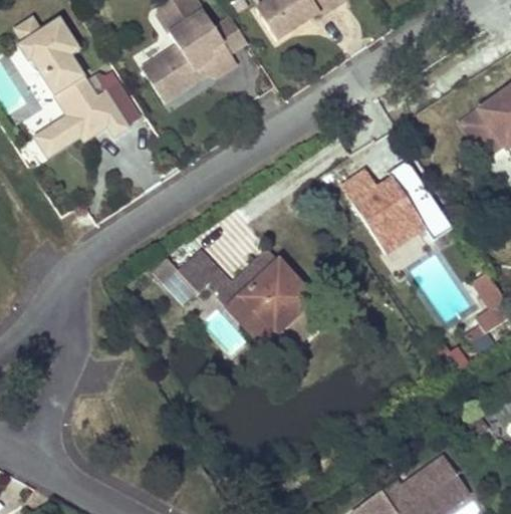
[(197,82),(199,71),(197,69),(209,61),(219,75),(239,61),(233,51),(217,28),(198,0),(171,0),(162,6),(160,14),(180,44),(145,67),(168,101),(197,82)]
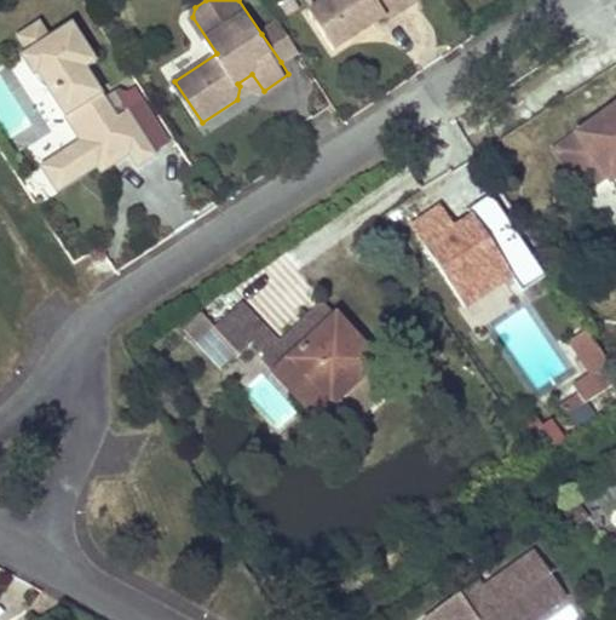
[(334,0),(314,13),(339,52),(390,18),(393,22),(422,3),(420,0),(334,0)]
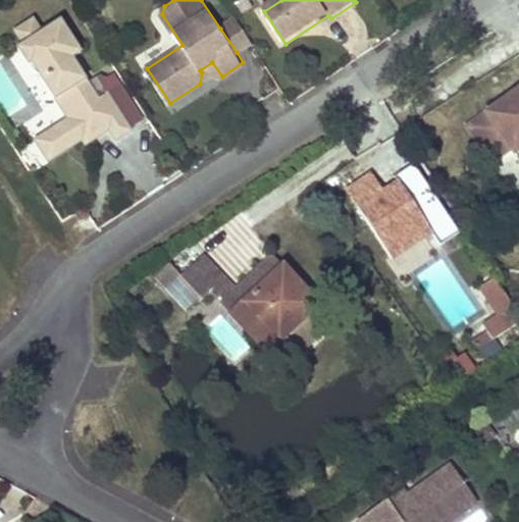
[(59,125),(73,147),(83,141),(99,129),(95,123),(103,117),(110,129),(118,140),(137,127),(111,90),(108,92),(101,83),(93,88),(84,74),(71,55),(80,50),(58,17),(41,30),(32,15),(12,29),(21,42),(15,46),(31,68),(39,62),(45,71),(39,75),(68,119),(59,125)]
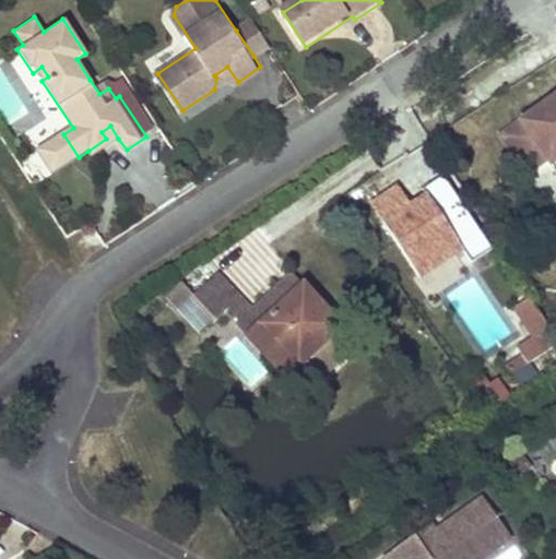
[(253,56),(271,44),(255,19),(236,31),(253,56)]
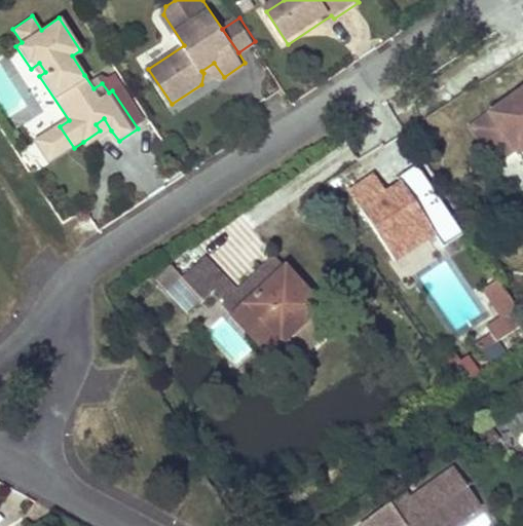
[(80,50),(72,55),(84,75),(94,69),(80,50)]
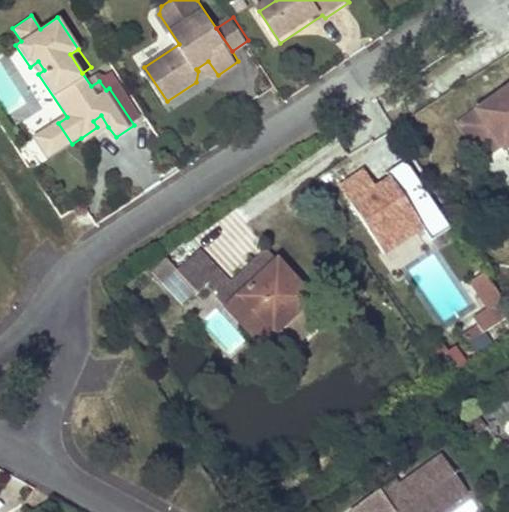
[(508,87),(480,108),(508,149),(508,87)]
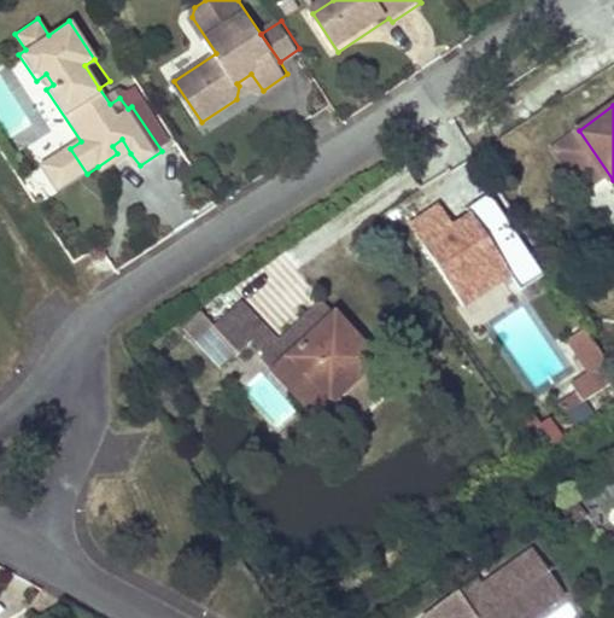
[(579,130),(556,147),(590,196),(613,180),(579,130)]
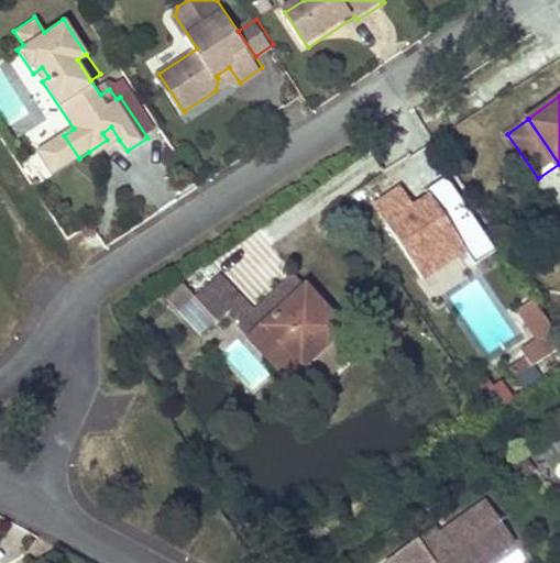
[(111,127),(102,133),(107,140),(89,152),(92,157),(119,140),(111,127)]
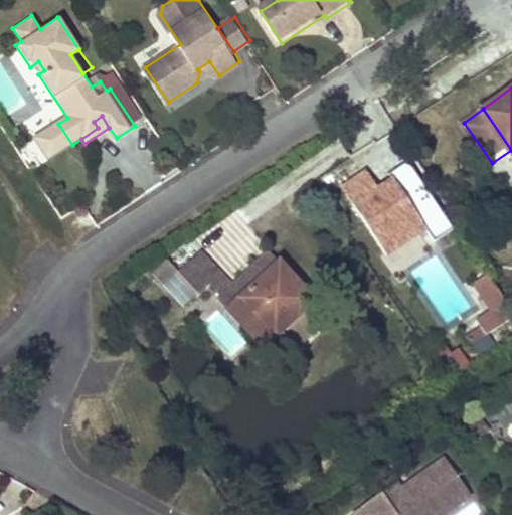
[(72,145),(58,124),(36,138),(50,159),(72,145)]
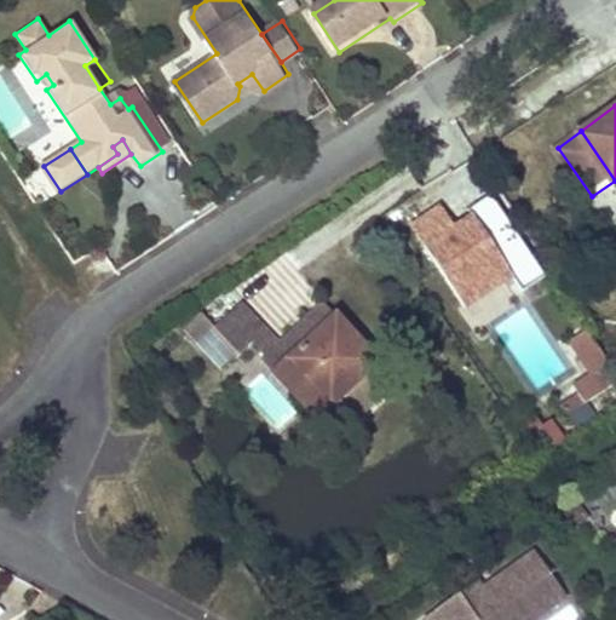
[(430,246),(460,299),(505,274),(473,220),(430,246)]
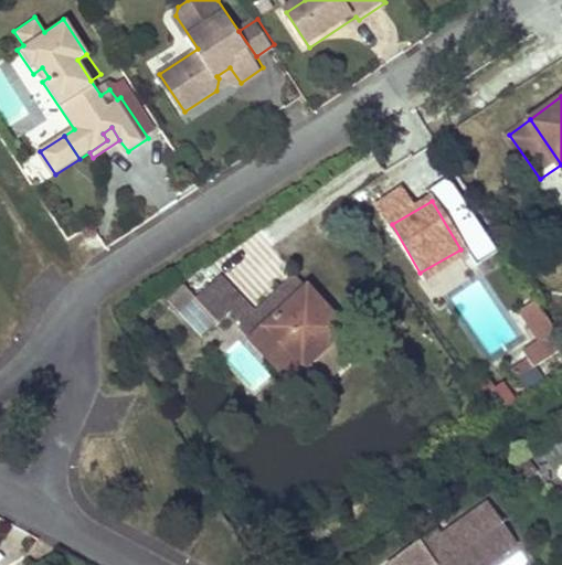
[(458,234),(483,270),(508,254),(484,216),(458,234)]
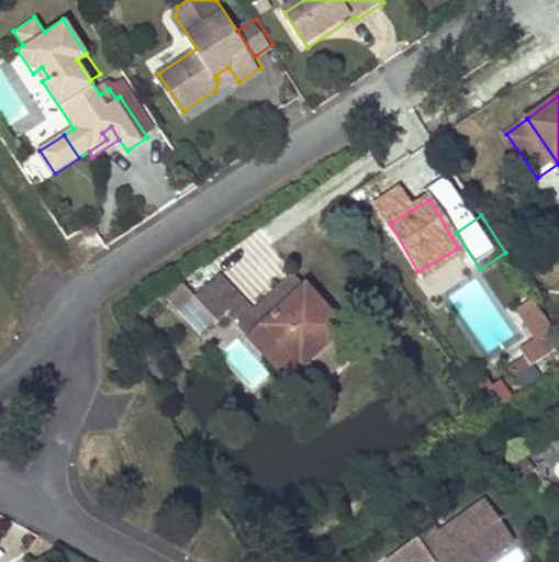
[(236,307),(213,283),(197,298),(219,322),(228,313),(253,338),(310,288),(297,274),(255,313),(243,301),(236,307)]
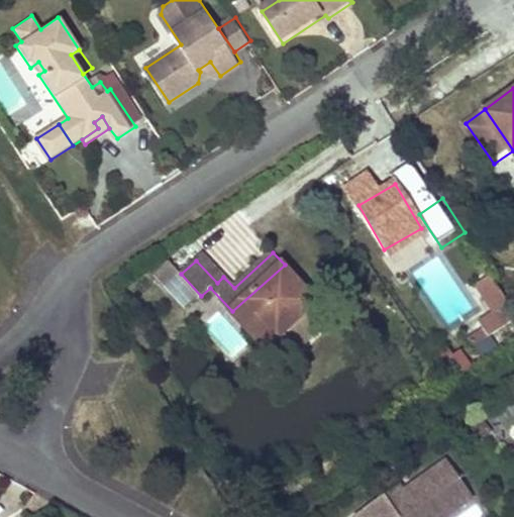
[(278,338),(298,320),(318,302),(285,265),(232,311),(245,326),(258,315),(278,338)]
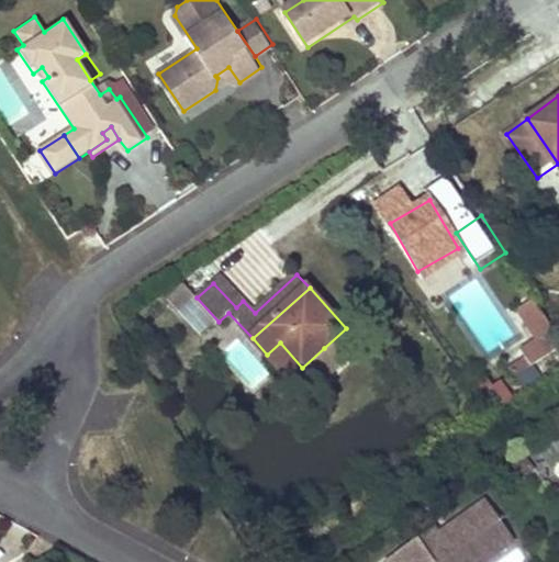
[(534,330),(550,319),(530,289),(514,300),(534,330)]
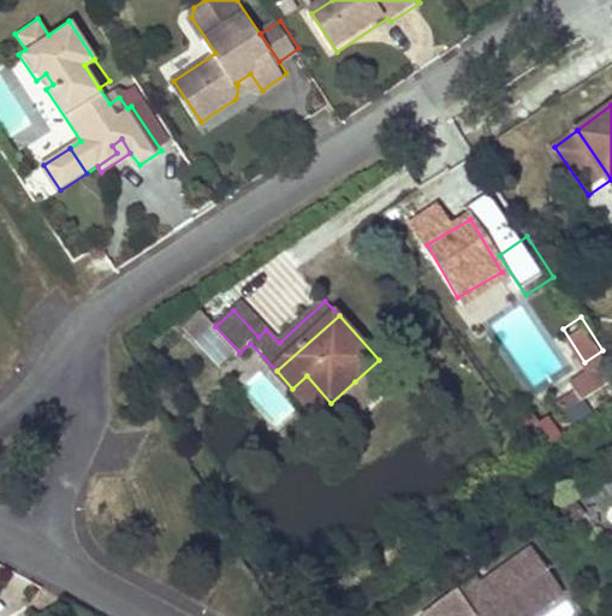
[(225,366),(232,360),(239,353),(215,326),(201,339),(225,366)]
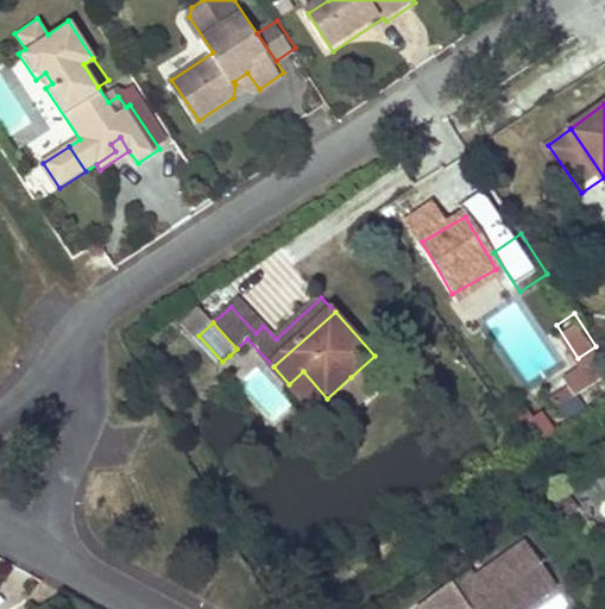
[(573,385),(604,365),(604,358),(596,346),(578,358),(562,368),(573,385)]
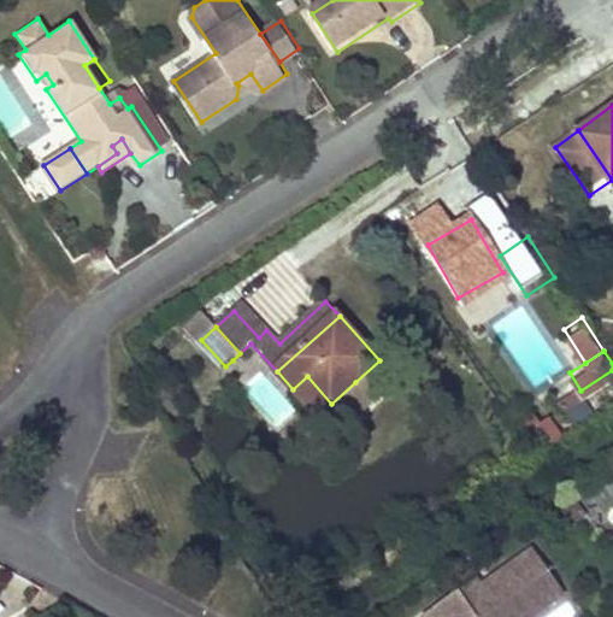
[(307,376),(293,389),(317,416),(335,422),(331,404),(307,376)]
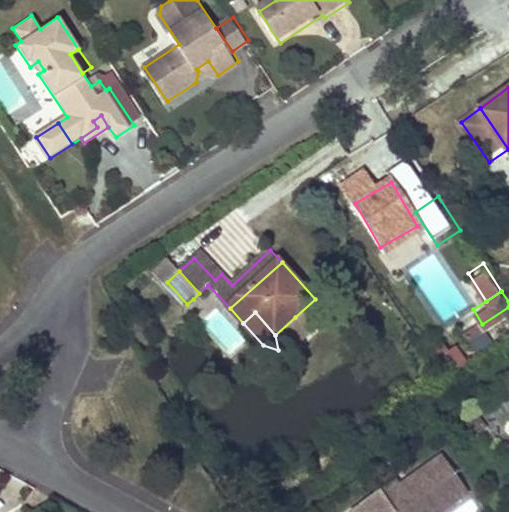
[(459,344),(451,350),(461,365),(469,359),(459,344)]
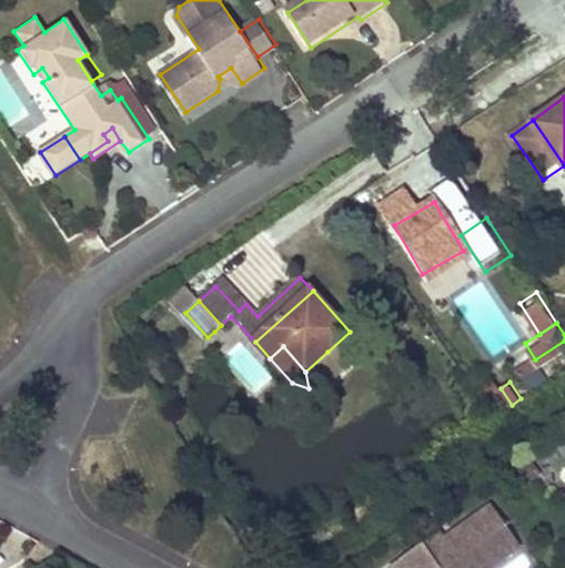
[(483,567),(518,544),(491,501),(443,535),(439,528),(402,554),(412,567),(435,567),(437,567),(483,567)]
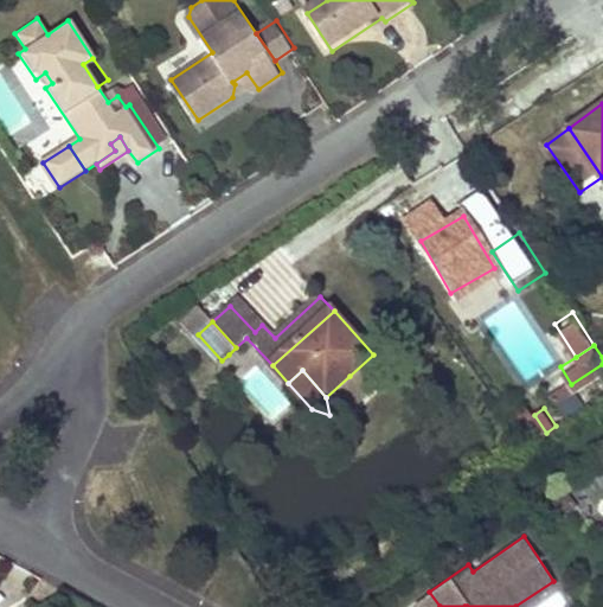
[(440,606),(429,592),(417,600),(422,606),(440,606)]
